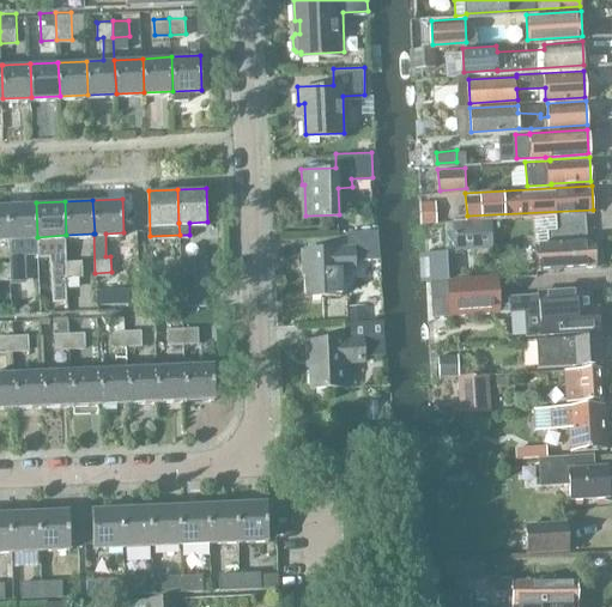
[(10,238),(37,237),(36,202),(7,204),(10,238)]
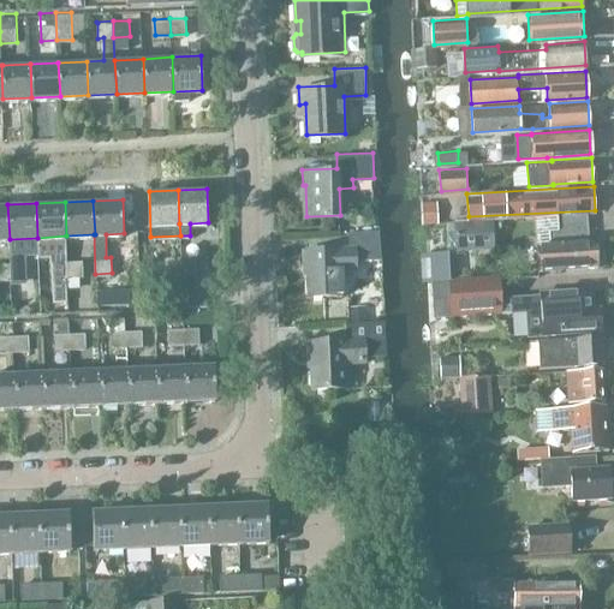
[(494,218),(455,219),(458,248),(495,245),(494,218)]
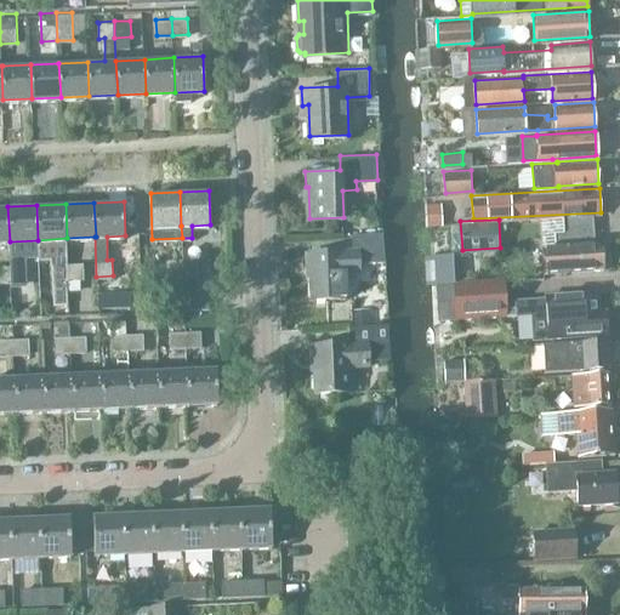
[(604,267),(604,262),(607,262),(610,258),(609,250),(606,248),(603,248),(603,241),(596,243),(595,226),(555,228),(556,245),(544,246),(545,271),(604,267)]
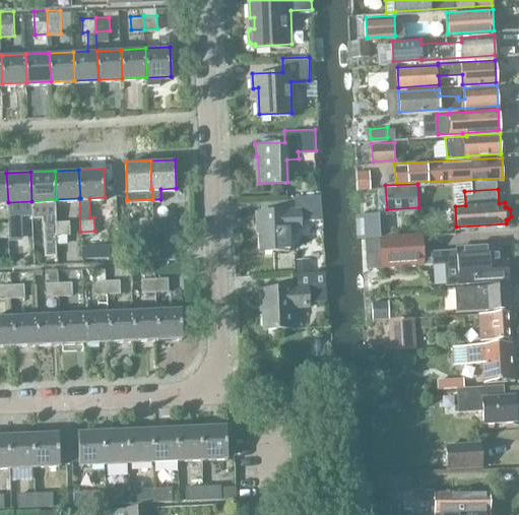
[(302,226),(301,218),(323,218),(320,194),(295,195),(296,208),(288,208),(258,209),(259,222),(261,222),(262,249),(289,248),(289,226),(302,226)]
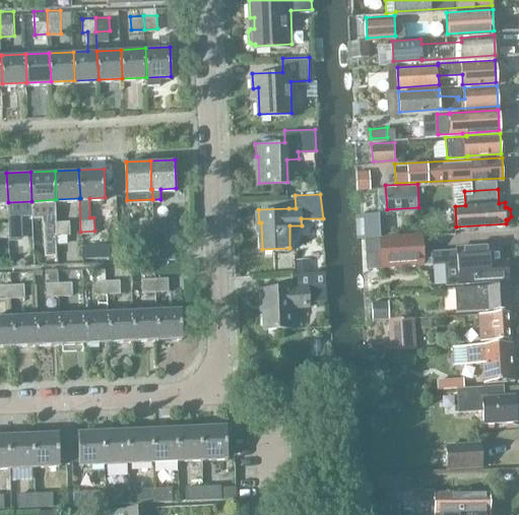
[(385,234),(384,209),(367,210),(368,235),(385,234)]
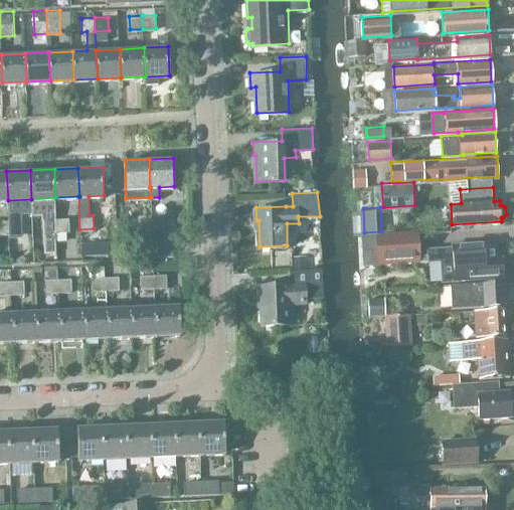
[(151,226),(153,256),(173,255),(173,241),(165,242),(163,212),(150,213),(151,226)]
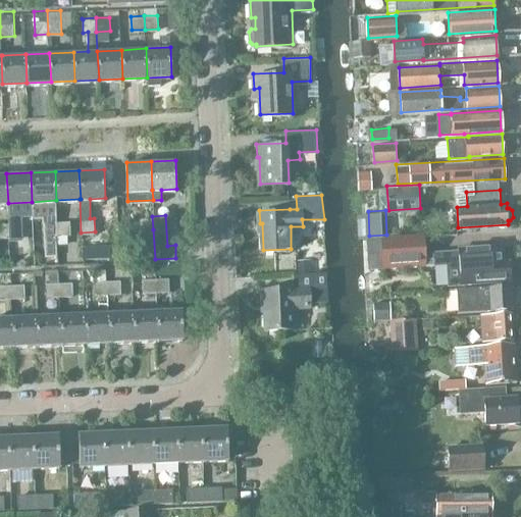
[(141,230),(153,229),(152,216),(140,217),(141,230)]
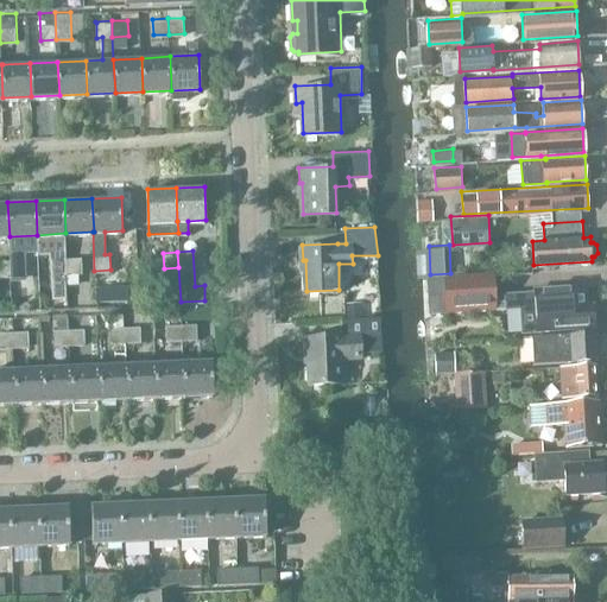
[(81,255),(65,257),(67,272),(81,272),(81,255)]
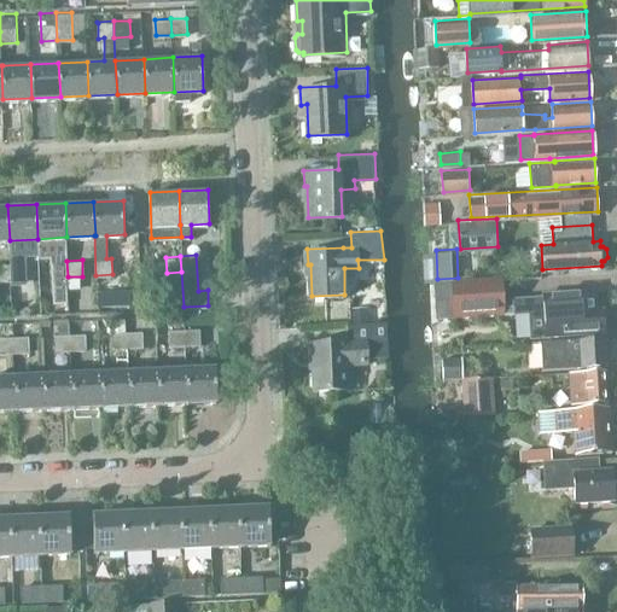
[(67,261),(52,261),(52,278),(68,277),(67,261)]
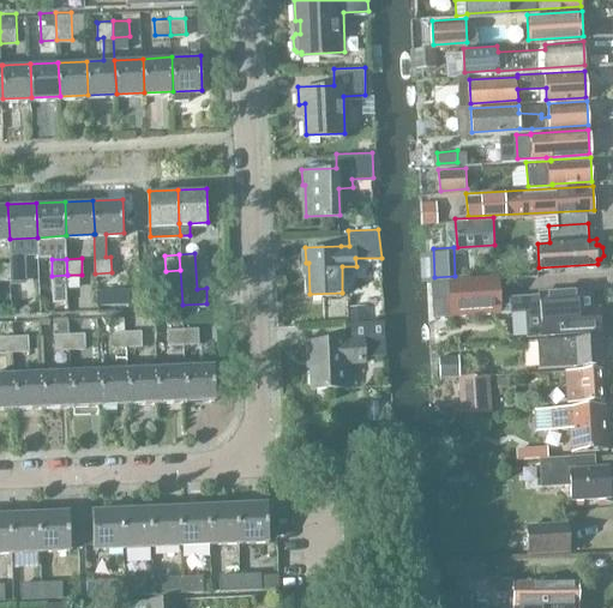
[(11,277),(11,263),(0,262),(0,287),(10,287),(8,277),(11,277)]
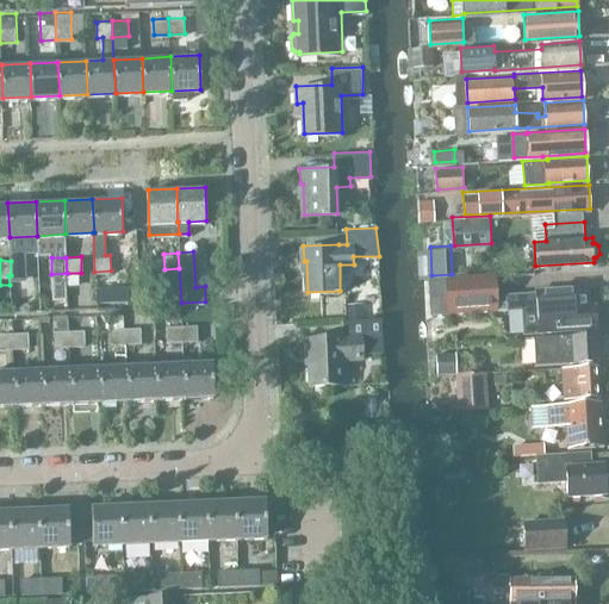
[(11,261),(11,275),(26,274),(25,260),(11,261)]
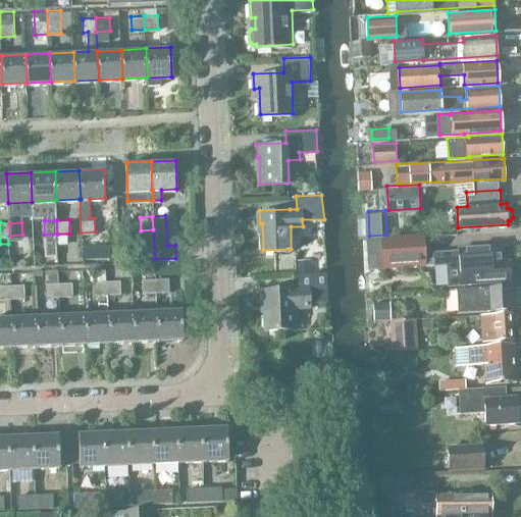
[(424,233),(388,234),(388,262),(424,261),(424,233)]
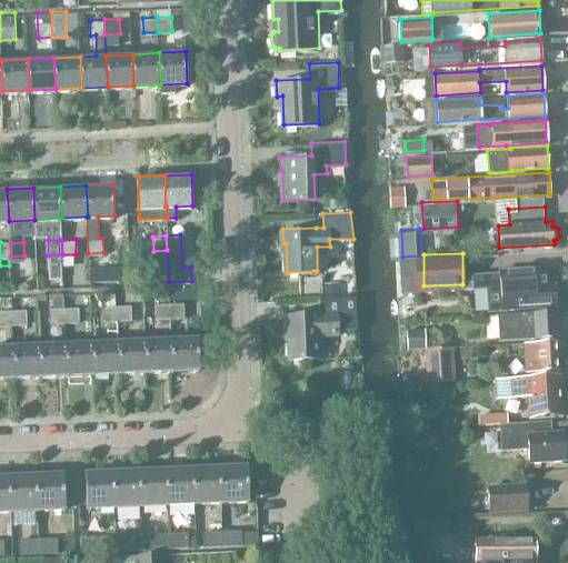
[(120,264),(93,265),(93,279),(120,279),(120,264)]
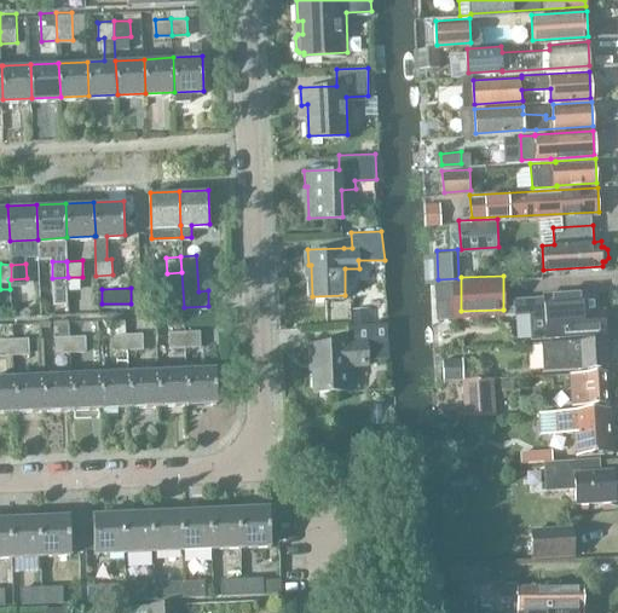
[(604,307),(595,307),(594,288),(544,293),(544,296),(515,298),(517,312),(531,312),(533,342),(543,341),(549,341),(548,337),(605,331),(604,307)]
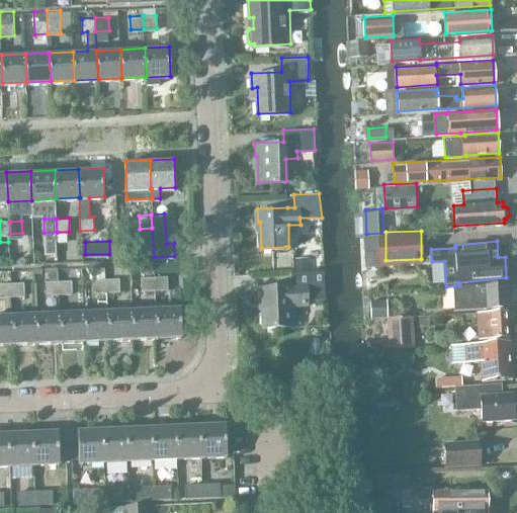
[(46,279),(47,293),(59,292),(59,279),(58,269),(48,270),(49,279),(46,279)]
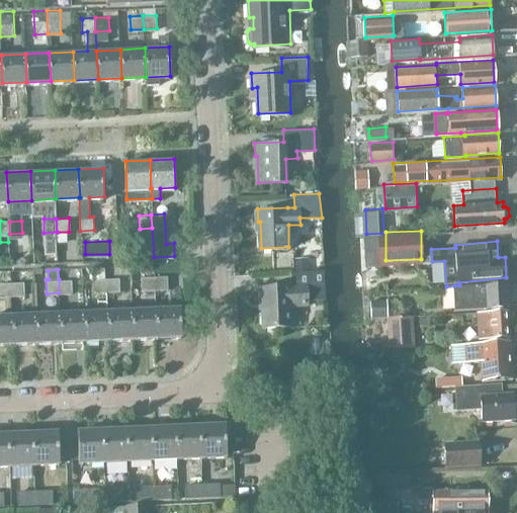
[(308,303),(308,298),(326,298),(324,269),(290,271),(291,284),(261,286),(261,300),(264,300),(265,326),(293,324),(292,304),(308,303)]
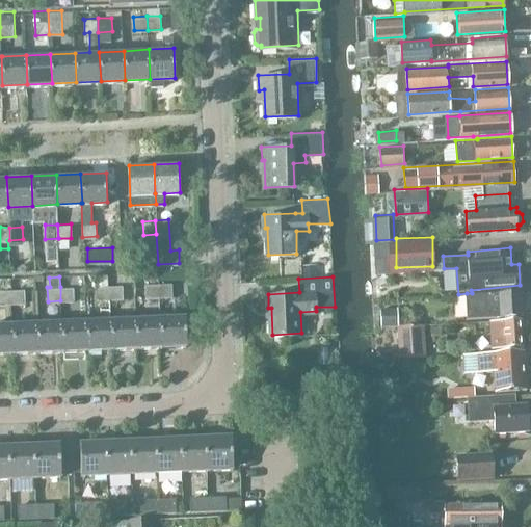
[(159,283),(160,296),(174,295),(173,282),(159,283)]
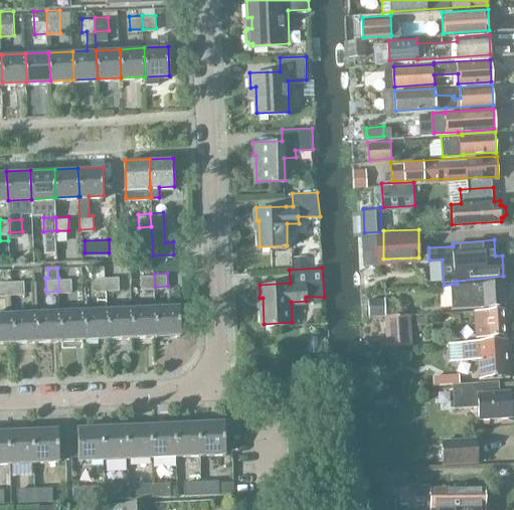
[(155,287),(154,274),(141,274),(142,287),(155,287)]
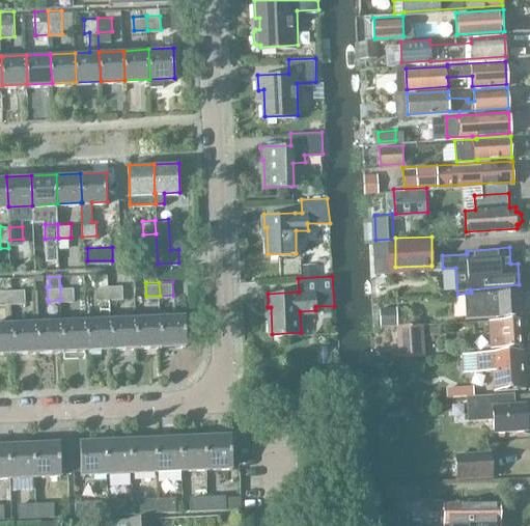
[(110,298),(123,298),(122,283),(109,284),(110,298)]
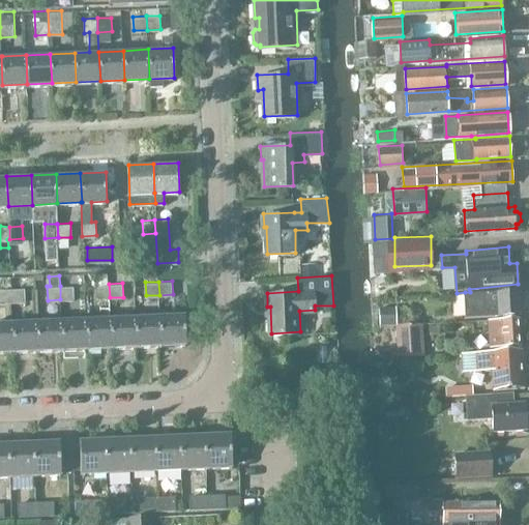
[(96,298),(110,297),(109,284),(96,284),(96,298)]
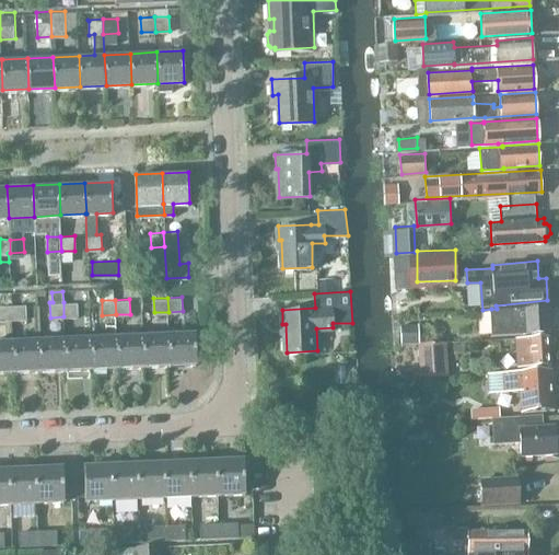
[(79,301),(63,302),(63,316),(79,316),(79,301)]
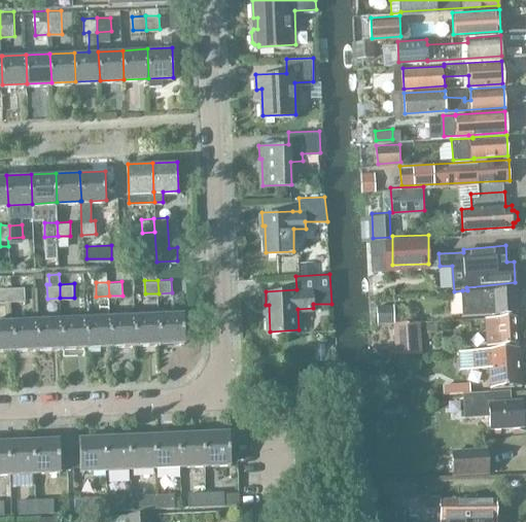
[(462,290),(463,314),(517,309),(516,285),(467,290),(462,290)]
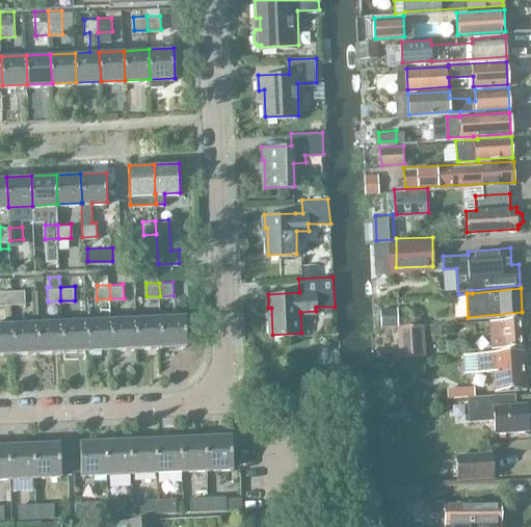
[(11,289),(0,289),(0,301),(12,301),(11,289)]
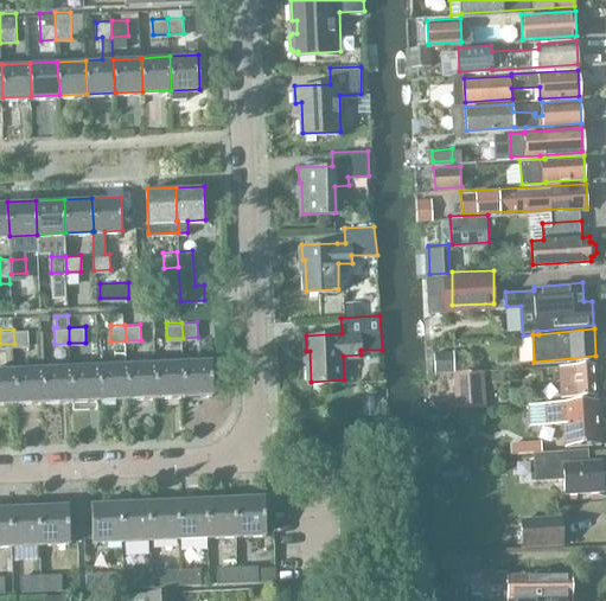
[(13,330),(14,344),(29,344),(29,330),(13,330)]
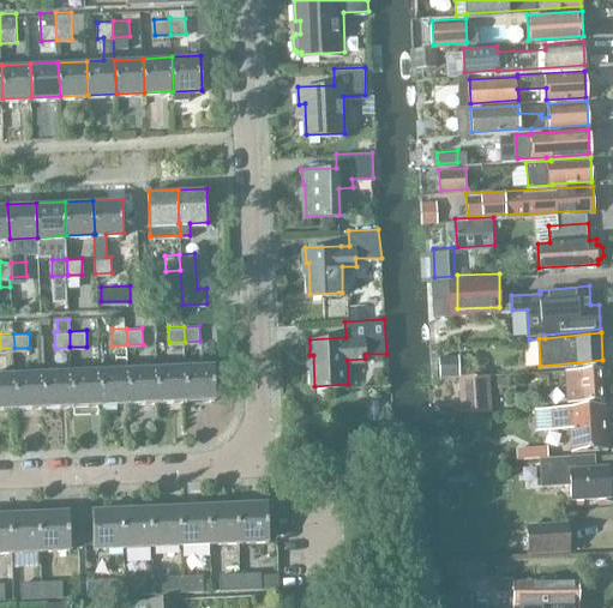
[(72,361),(60,362),(60,369),(43,371),(44,404),(73,403),(72,369),(72,361)]
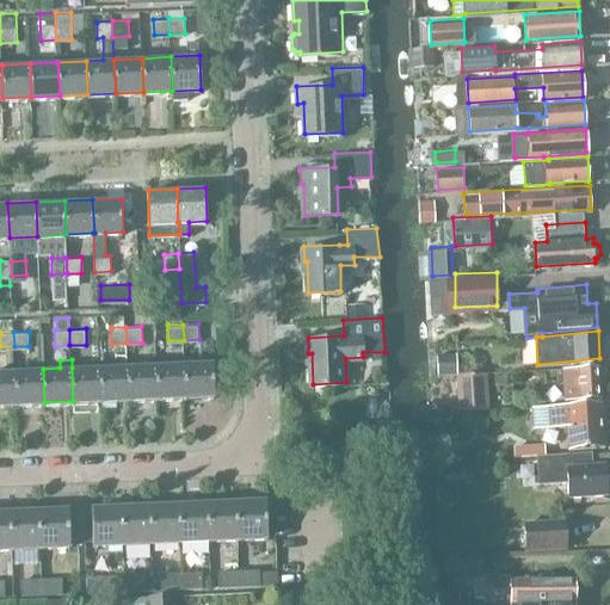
[(455,360),(432,362),(432,372),(455,371),(455,360)]
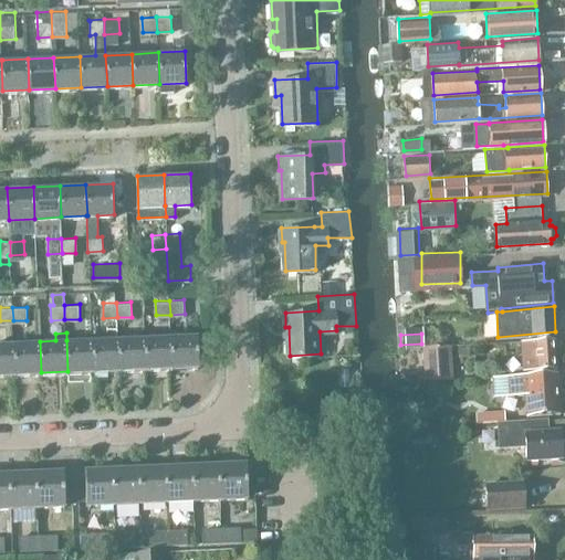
[(198,335),(170,336),(171,367),(199,366),(198,335)]
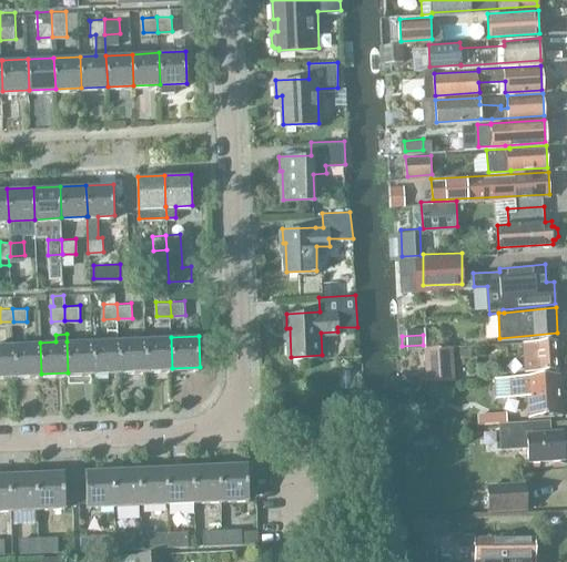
[(171,337),(145,338),(147,369),(172,368),(171,337)]
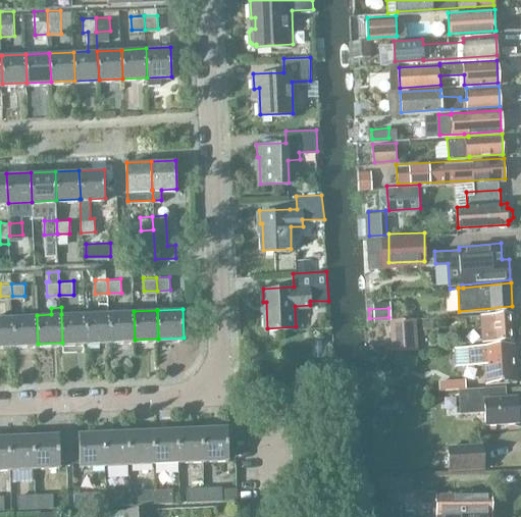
[(488,311),(489,339),(514,338),(512,310),(488,311)]
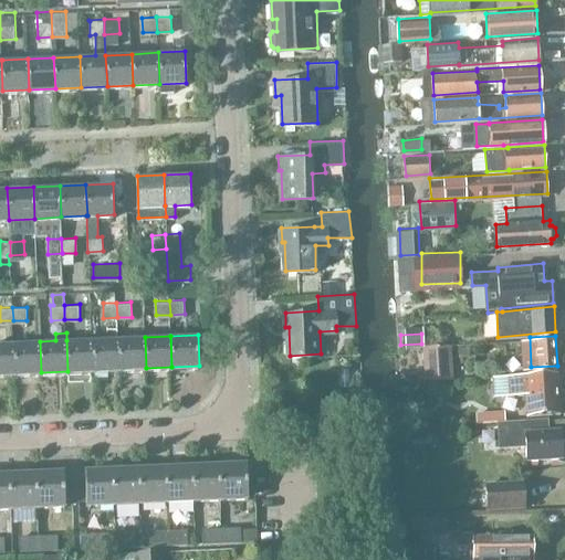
[(145,337),(118,338),(119,369),(146,368),(145,337)]
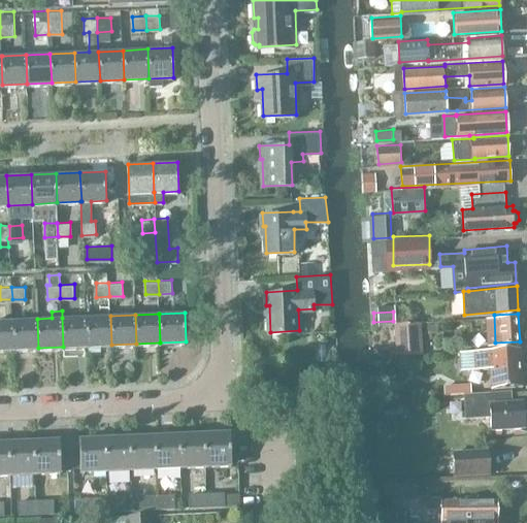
[(110,316),(86,317),(88,346),(111,345),(110,316)]
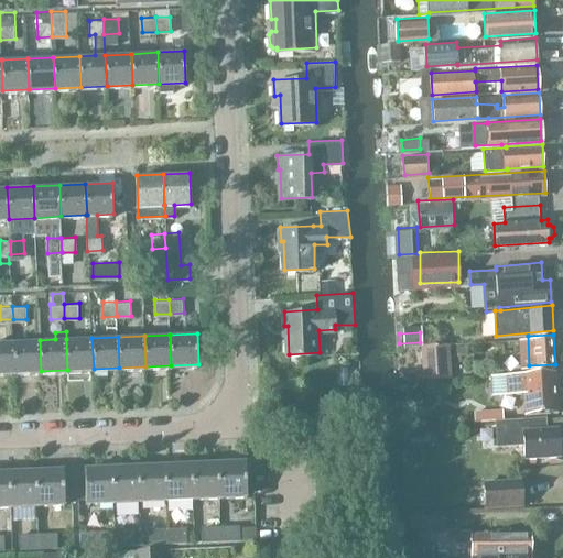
[(91,338),(66,339),(67,370),(94,369),(91,338)]
